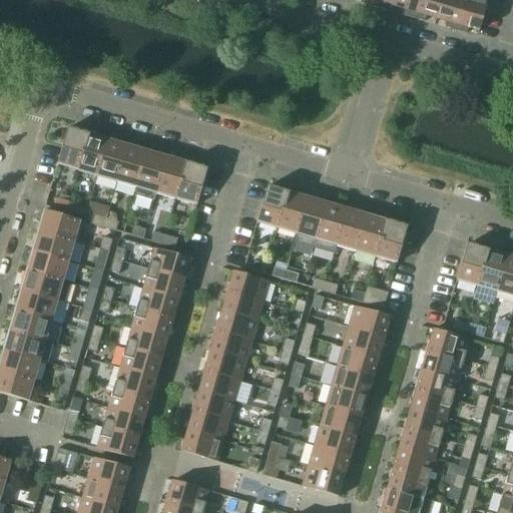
[(385,4),(395,7),(397,0),(374,0),(373,6),(384,10),(385,4)]
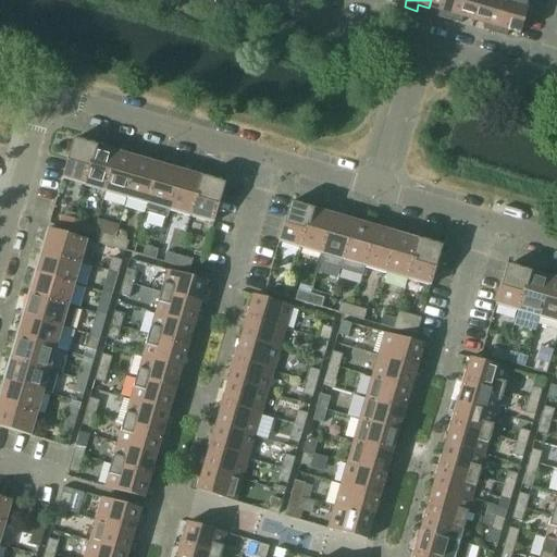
[(438,16),(449,21),(455,0),(431,0),(429,8),(440,11),(438,16)]
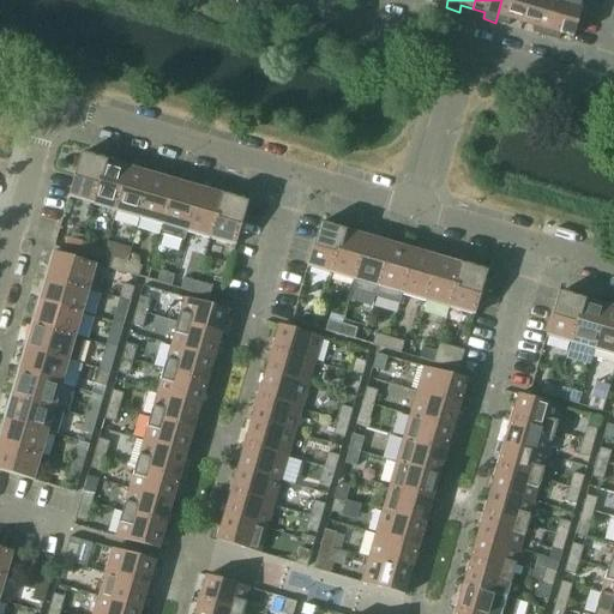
[(511,19),(523,23),(529,0),(501,0),(495,23),(509,26),(511,19)]
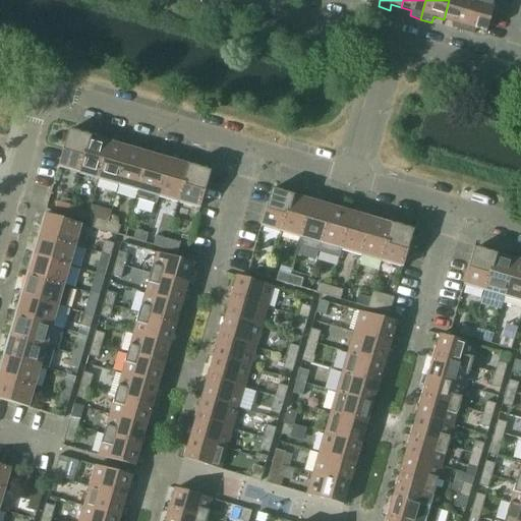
[(452,27),(463,31),(471,0),(449,0),(444,19),(454,22),(452,27)]
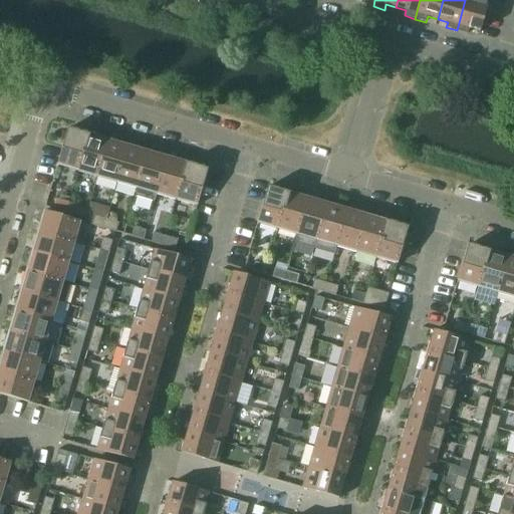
[(465,0),(457,30),(468,34),(469,28),(480,31),(489,0),(465,0)]
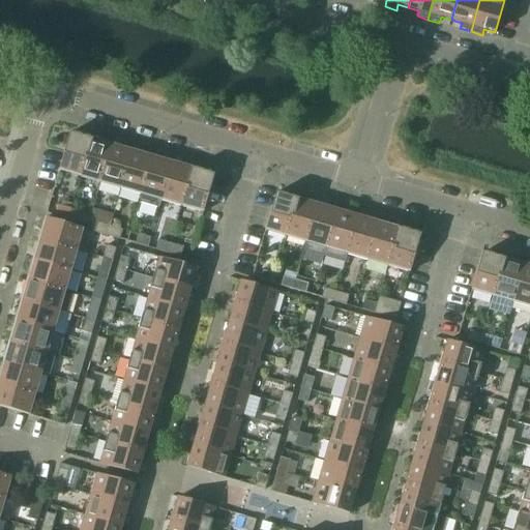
[(59,171),(81,177),(91,139),(69,133),(59,171)]
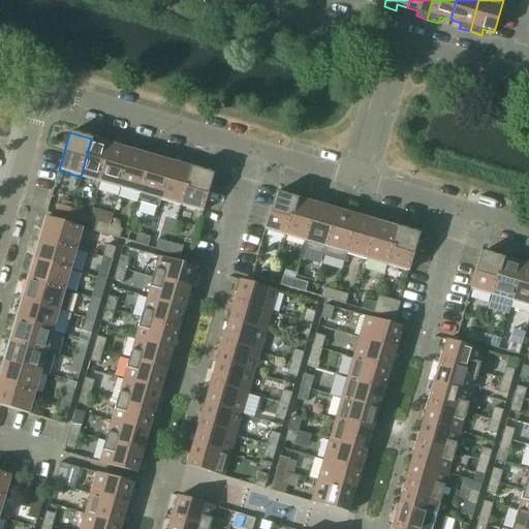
[(81,177),(100,182),(112,145),(91,138),(81,177)]
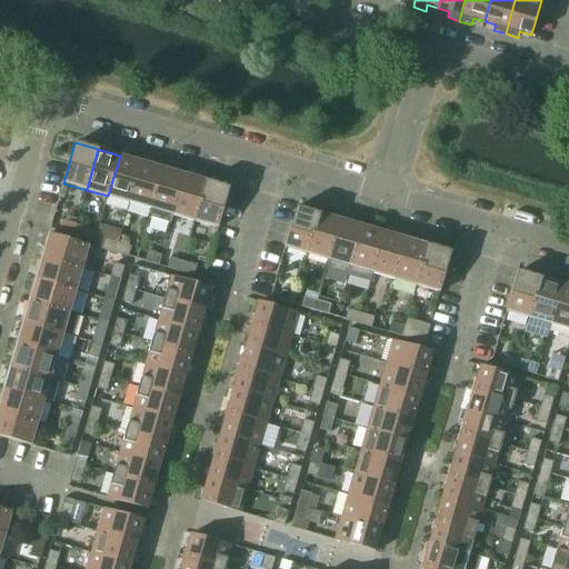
[(108,196),(130,202),(141,162),(120,156),(108,196)]
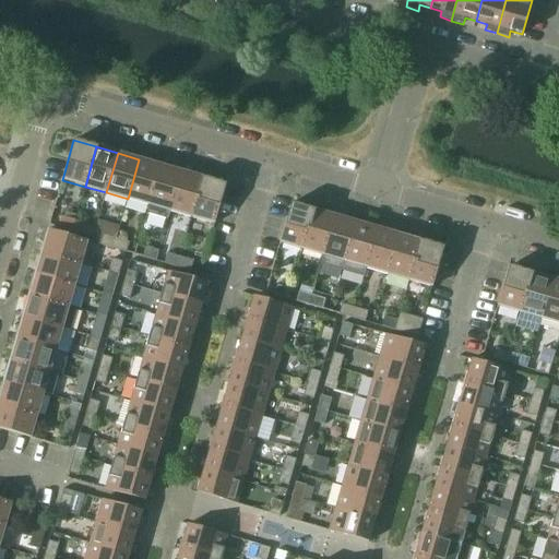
[(128,199),(150,205),(161,166),(139,159),(128,199)]
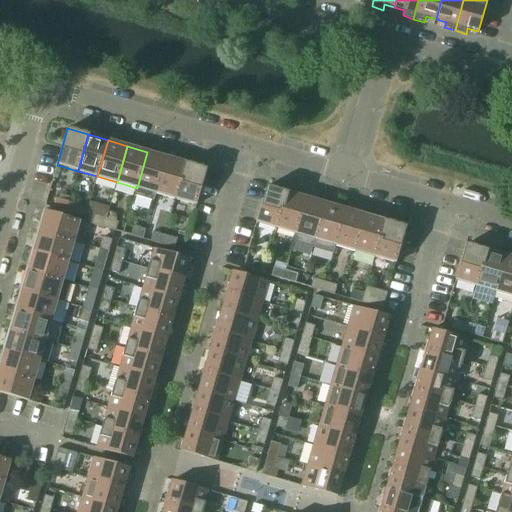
[(154,201),(156,194),(167,157),(147,152),(137,188),(134,196),(154,201)]
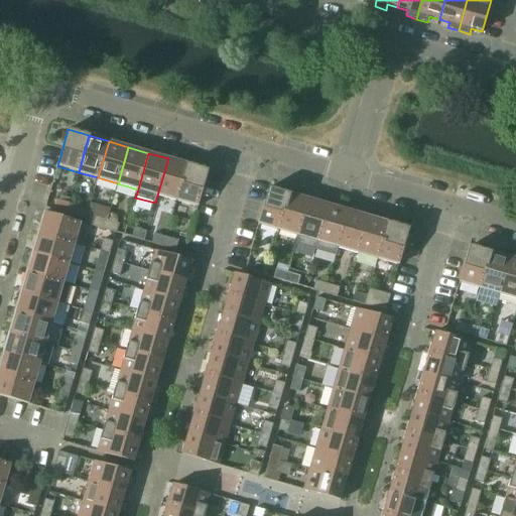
[(157,196),(177,201),(187,164),(168,158),(157,196)]
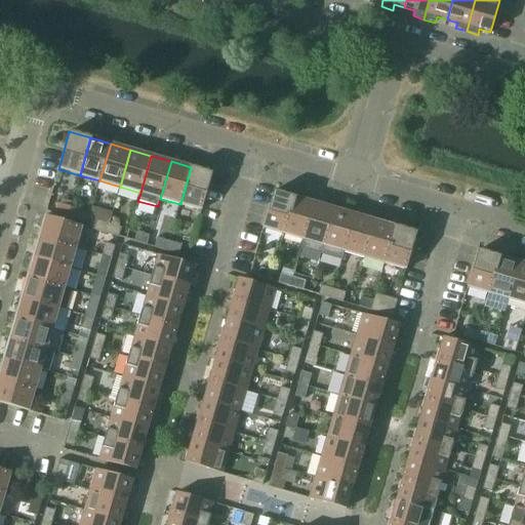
[(191,167),(180,204),(201,210),(212,173),(191,167)]
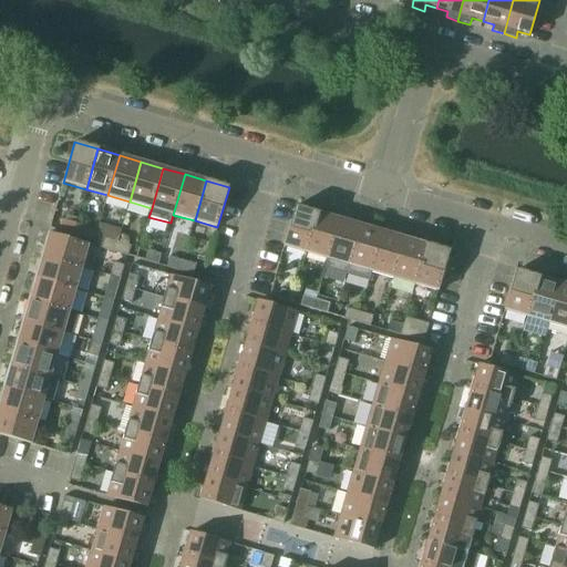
[(284,247),(307,254),(318,213),(296,206),(284,247)]
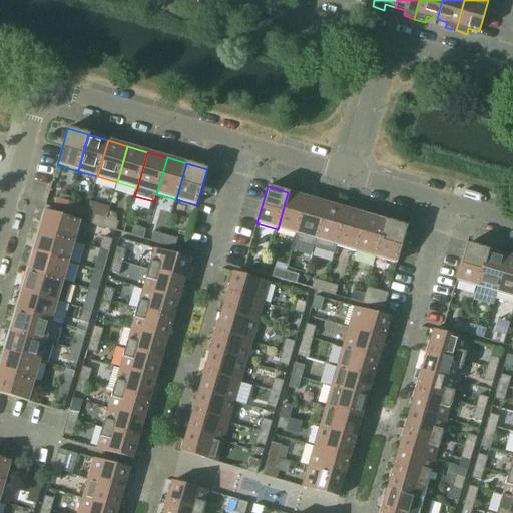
[(278,229),(298,234),(308,198),(288,192),(278,229)]
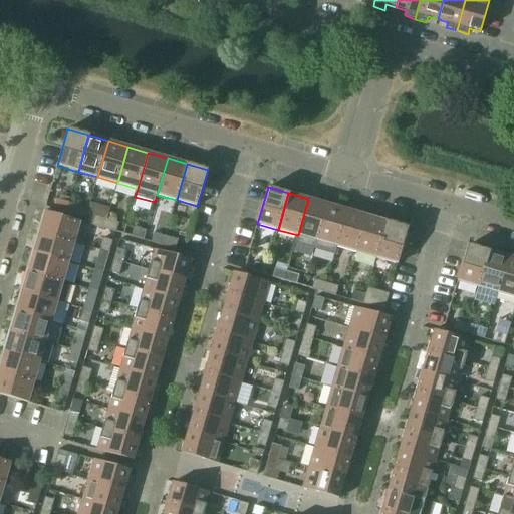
[(295,243),(315,249),(328,205),(308,199),(298,235),(295,243)]
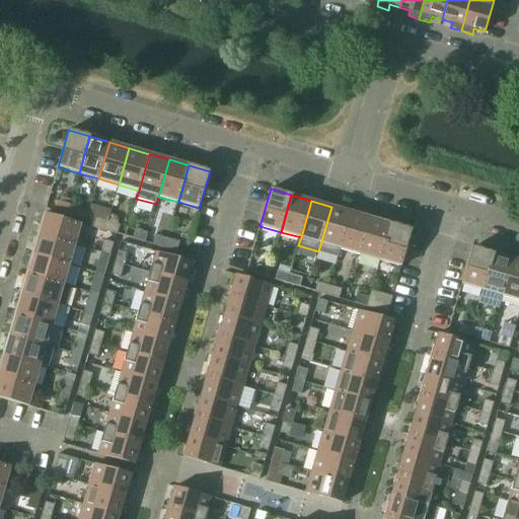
[(55,211),(67,215),(70,205),(58,202),(55,211)]
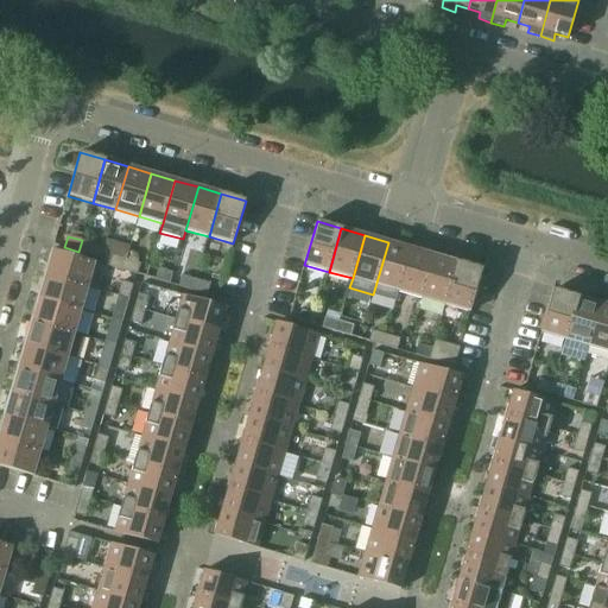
[(82,240),(78,252),(93,255),(96,245),(82,240)]
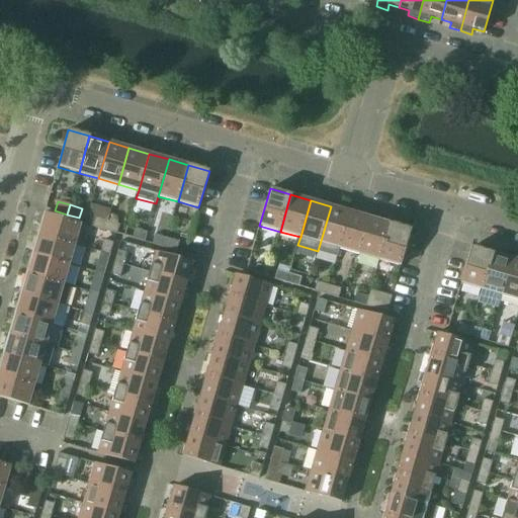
[(338,256),(340,249),(350,211),(331,206),(318,251),(338,256)]
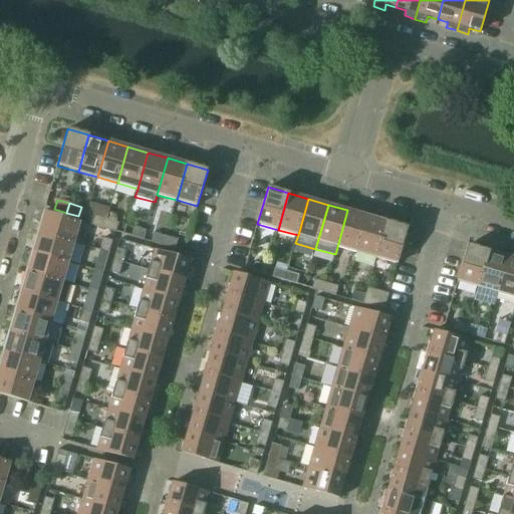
[(337,247),(356,252),(367,216),(347,210),(337,247)]
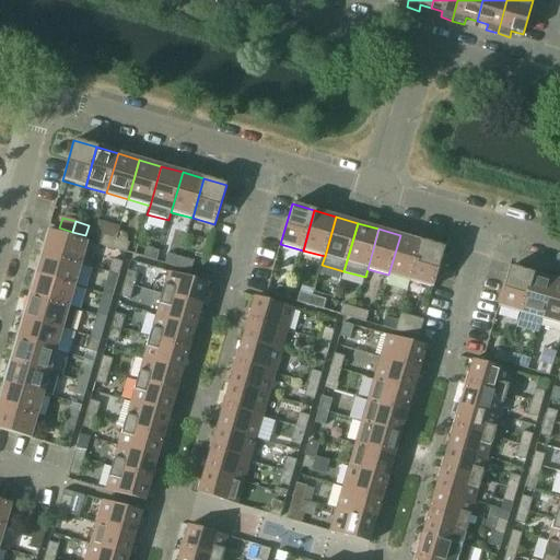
[(44,244),(42,253),(81,265),(90,267),(93,255),(90,252),(92,243),(88,242),(48,230),(47,233),(43,233),(41,242),(44,244)]
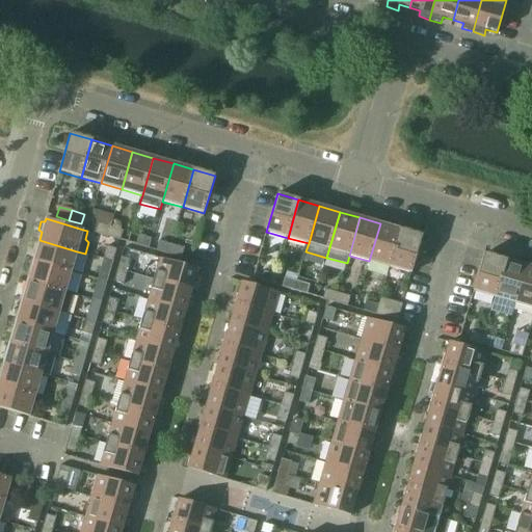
[(96,233),(108,237),(110,227),(98,223),(96,233)]
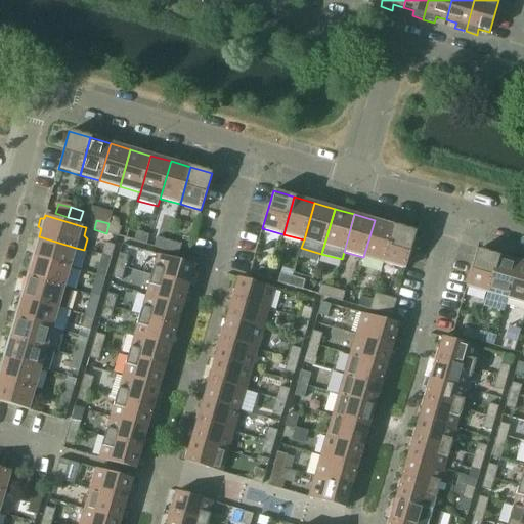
[(363,257),(384,263),(395,226),(375,220),(363,257)]
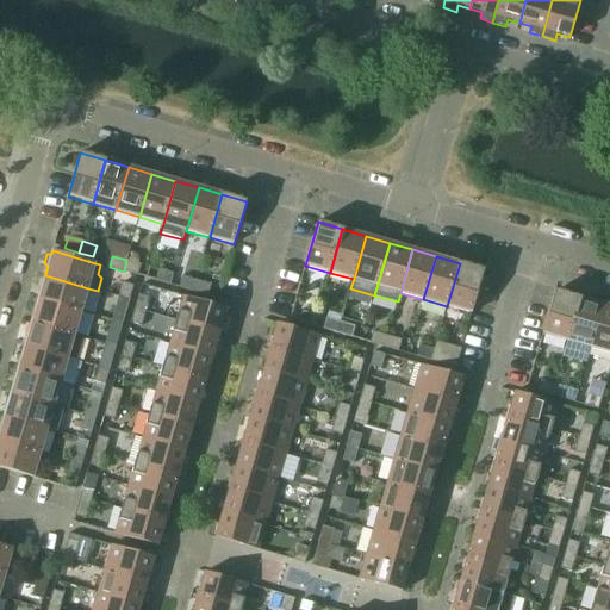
[(126,260),(124,272),(138,275),(141,265),(126,260)]
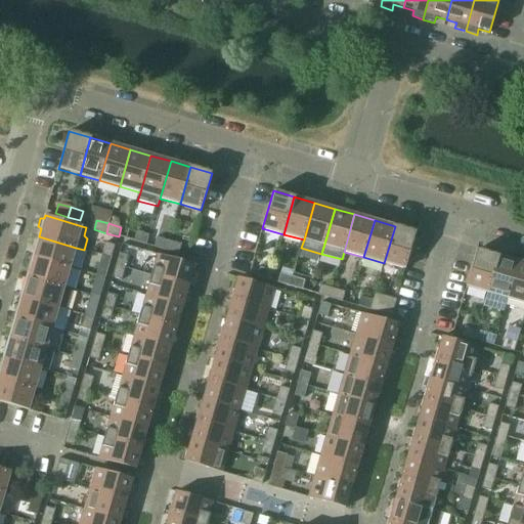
[(395,226),(384,263),(405,269),(416,232),(395,226)]
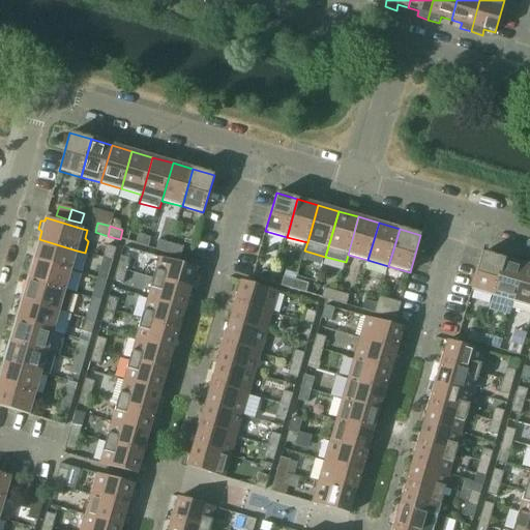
[(151,238),(138,234),(136,244),(148,247),(151,238)]
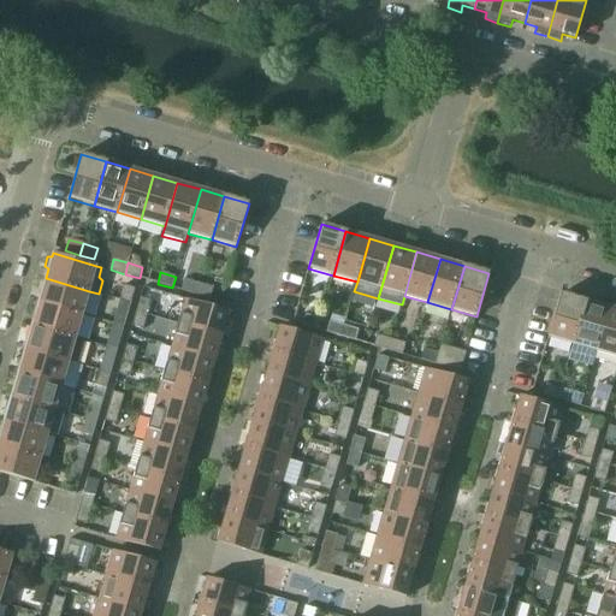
[(46,278),(39,302),(82,314),(89,291),(46,278)]
